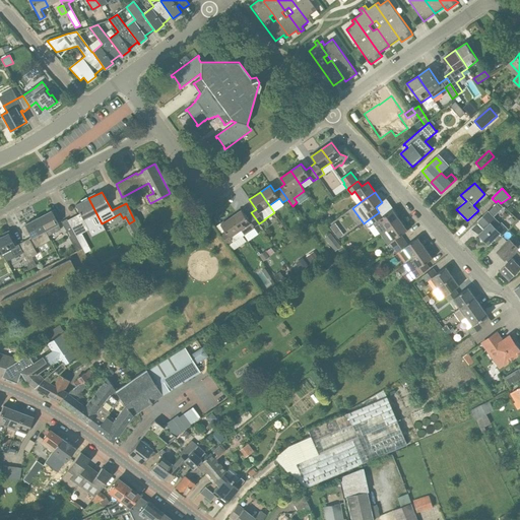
[(75,205),(83,222),(87,231),(102,223),(88,198),(75,205)]
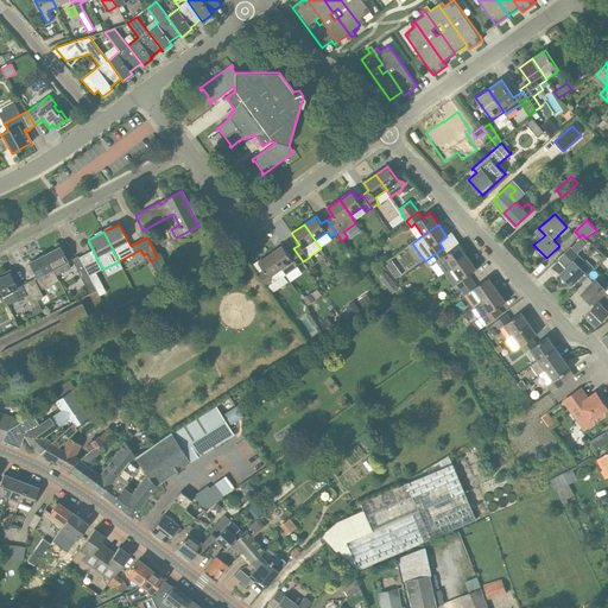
[(591,242),(597,236),(594,233),(588,238),(591,242)]
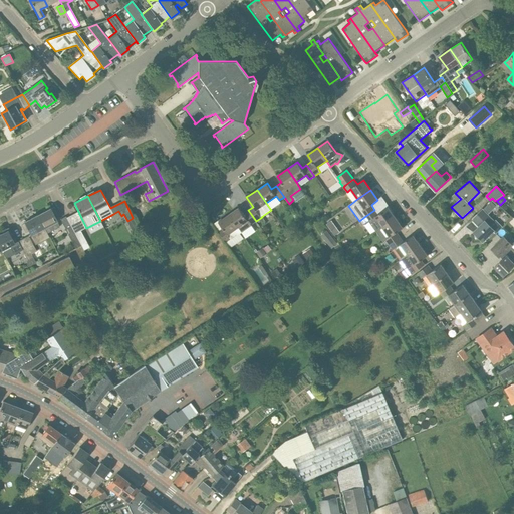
[(127,202),(131,208),(140,204),(137,198),(127,202)]
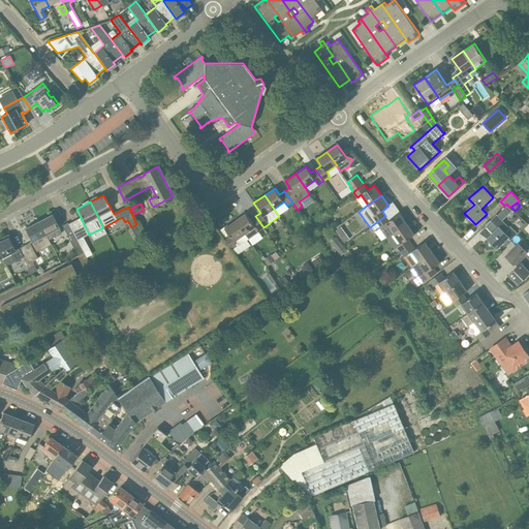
[(508,229),(501,221),(511,211),(506,207),(497,217),(488,225),(494,234),(489,239),(497,248),(507,238),(510,240),(518,234),(510,227),(508,229)]
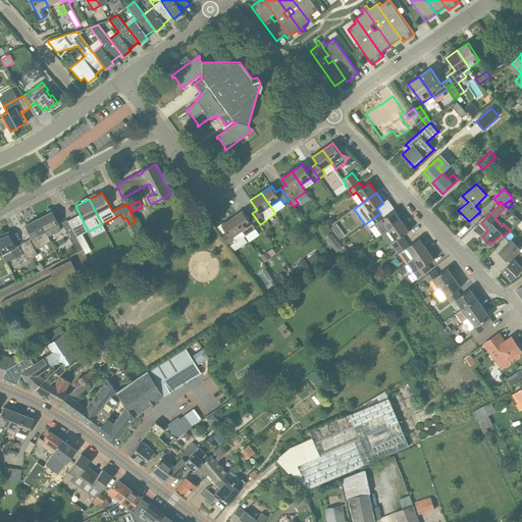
[(260,224),(252,213),(247,217),(243,210),(232,217),(245,236),(260,224)]
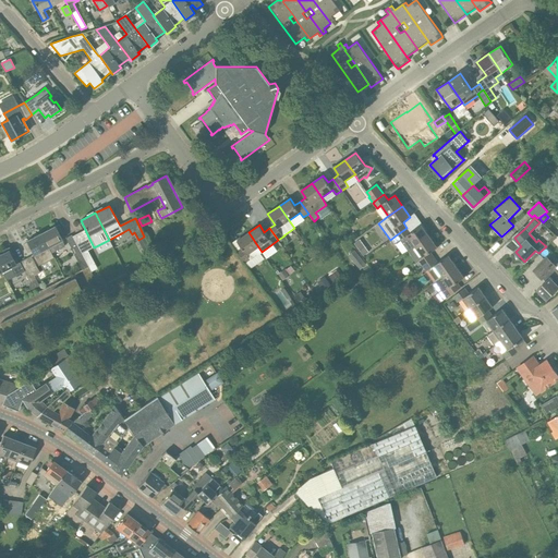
[(411,232),(407,228),(396,235),(390,240),(393,245),(400,241),(408,252),(415,246),(429,235),(422,225),(411,232)]
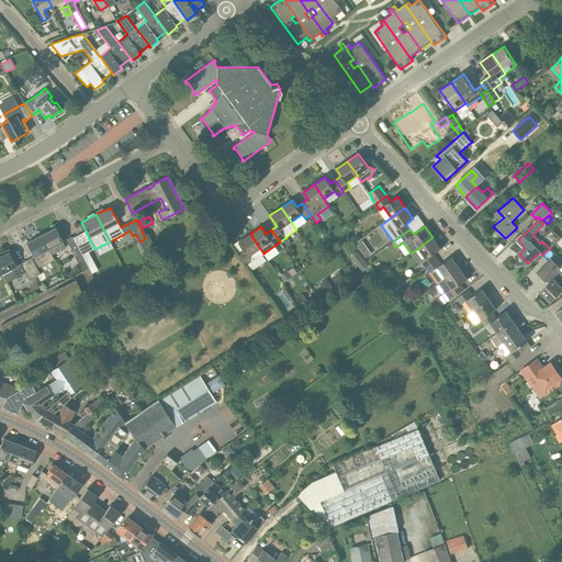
[(48,249),(52,256),(66,248),(63,242),(62,240),(66,238),(60,227),(56,231),(55,228),(41,235),(48,249)]
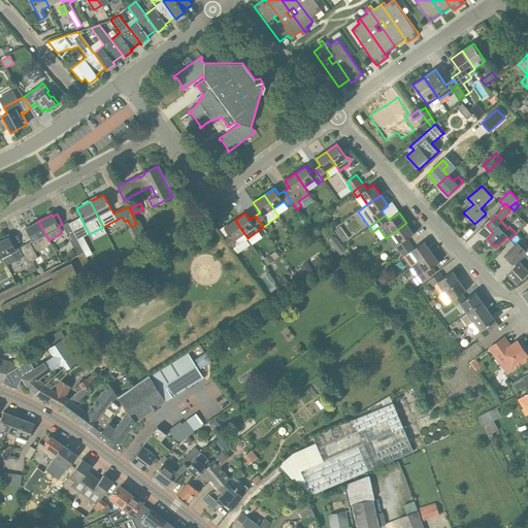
[(248,238),(235,220),(225,228),(229,234),(224,237),(232,249),(248,238)]
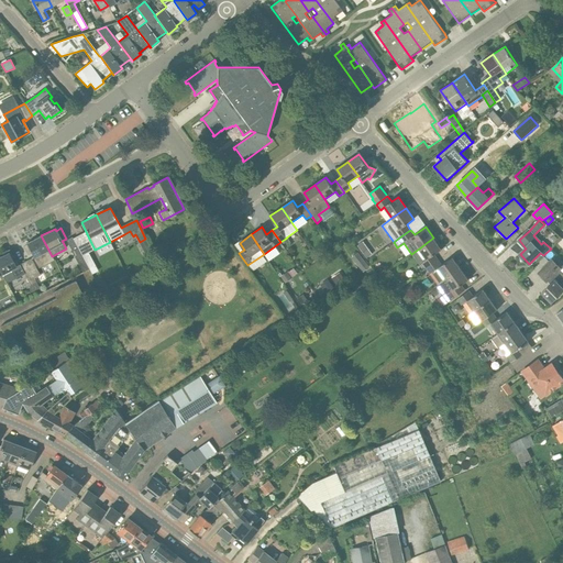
[(52,256),(48,250),(41,235),(28,243),(29,245),(24,247),(28,255),(32,253),(34,255),(32,256),(37,266),(53,258),(52,256)]
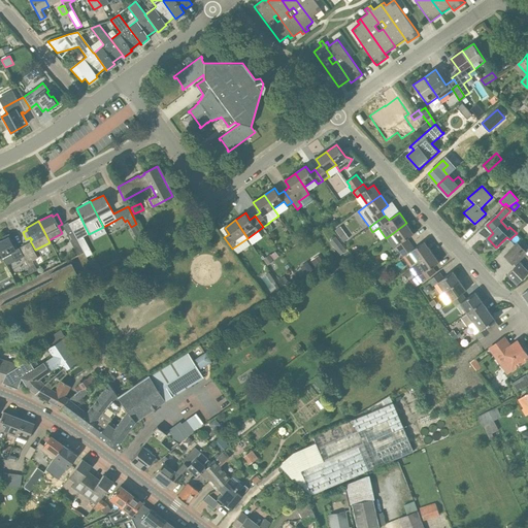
[(84,253),(73,234),(68,223),(62,226),(67,236),(77,256),(84,253)]
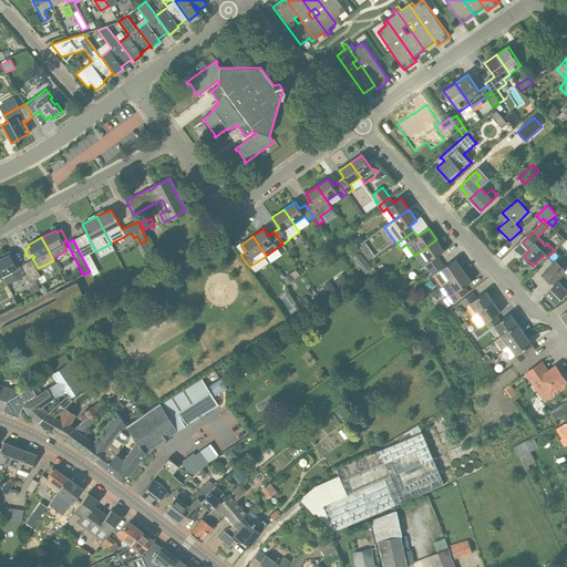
[(422,250),(430,261),(425,265),(430,270),(441,261),(437,256),(444,251),(436,239),(422,250)]
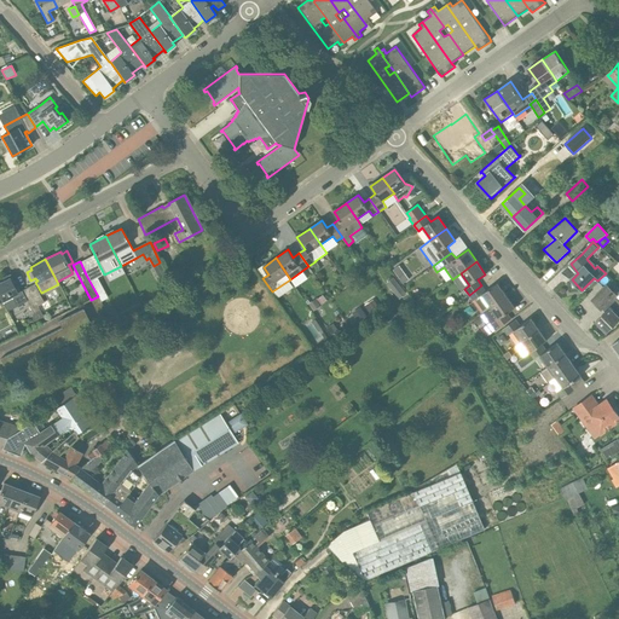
[(93,271),(86,275),(98,296),(105,293),(97,278),(93,271)]
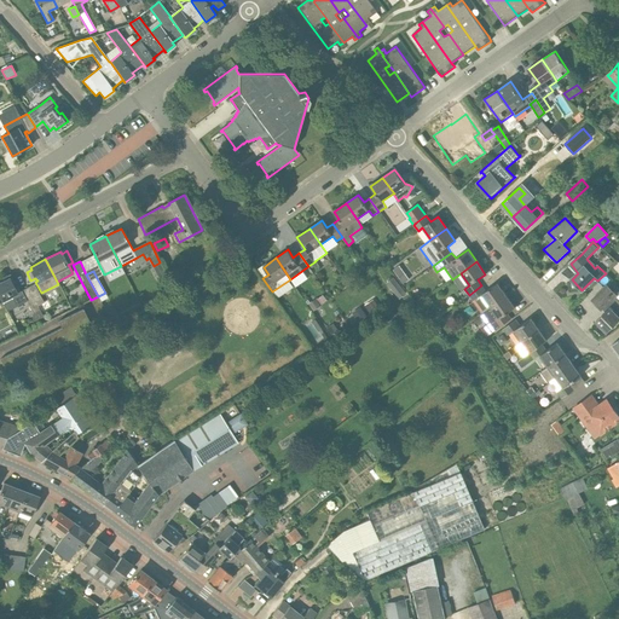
[(398,279),(403,285),(409,281),(404,275),(398,279)]
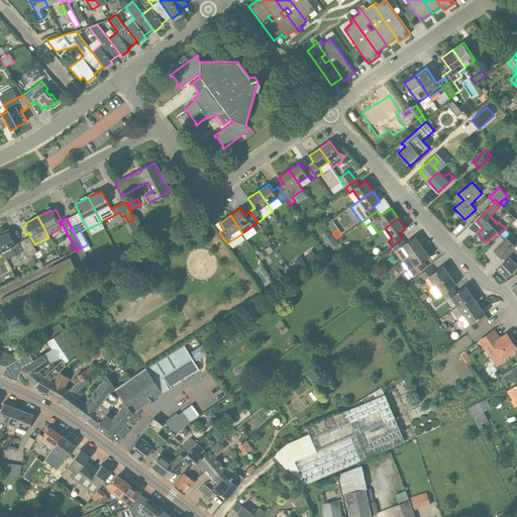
[(0,248),(2,251),(1,252),(6,261),(22,251),(27,263),(33,260),(31,255),(23,240),(16,243),(11,233),(9,234),(8,232),(0,236),(0,248)]
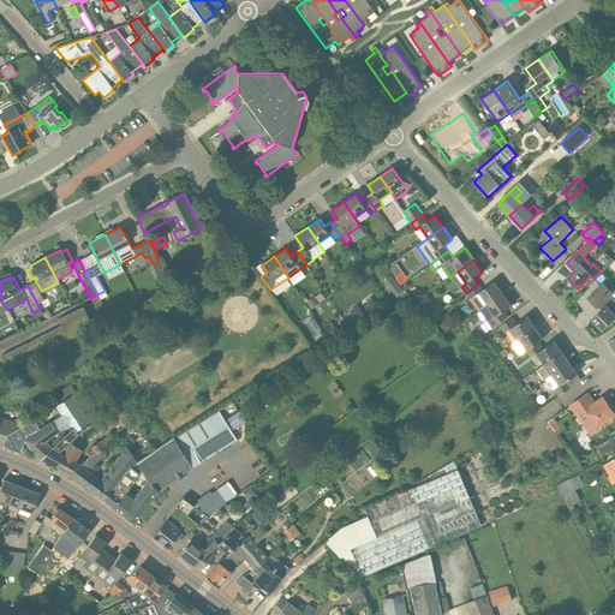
[(383,282),(395,298),(402,293),(390,278),(383,282)]
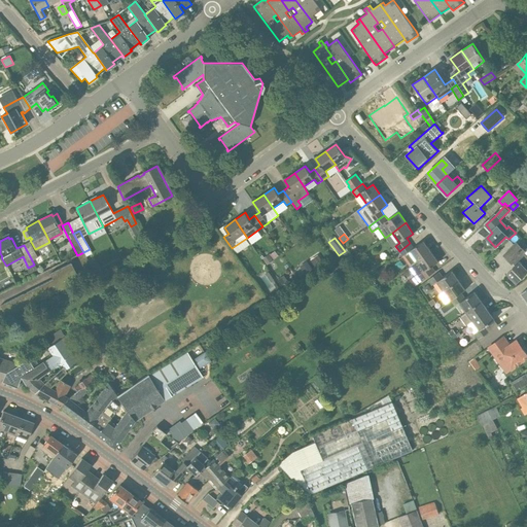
[(414,248),(410,243),(399,251),(410,267),(418,261),(431,251),(423,241),(414,248)]
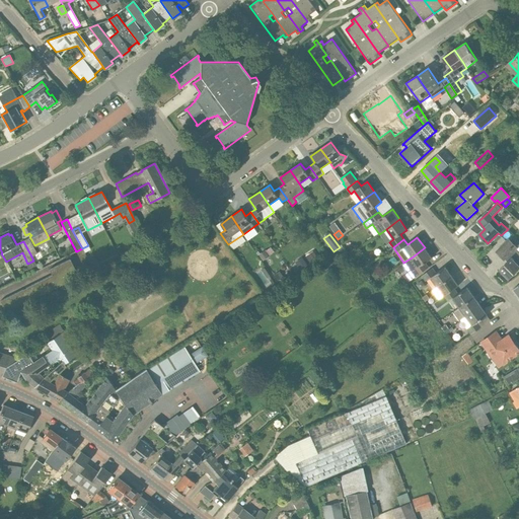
[(28,238),(23,241),(31,256),(36,253),(28,238)]
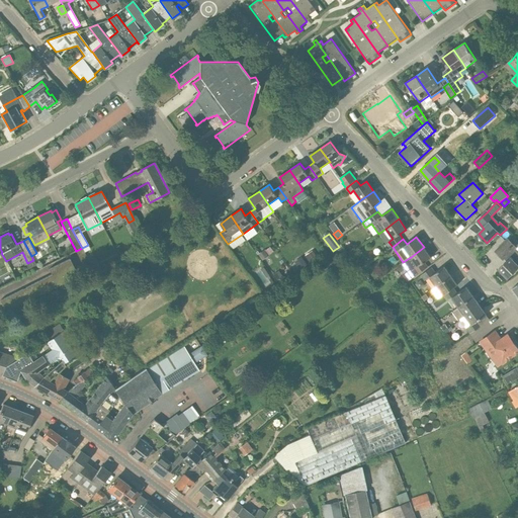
[(517,267),(517,252),(515,249),(517,247),(508,238),(495,252),(503,260),(504,259),(506,261),(499,269),(508,278),(517,267)]
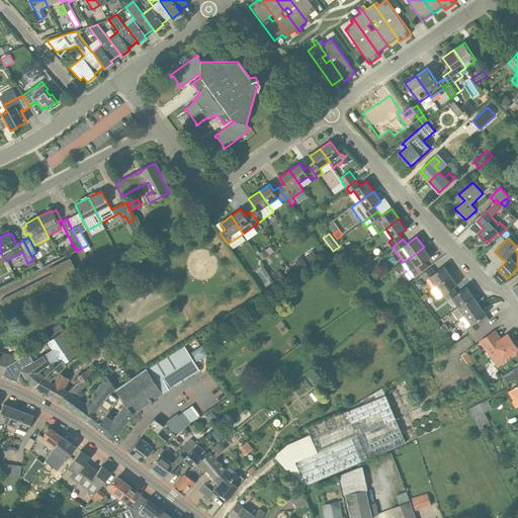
[(411,257),(403,262),(402,263),(408,272),(403,275),(407,282),(428,267),(424,262),(431,257),(424,247),(411,257)]
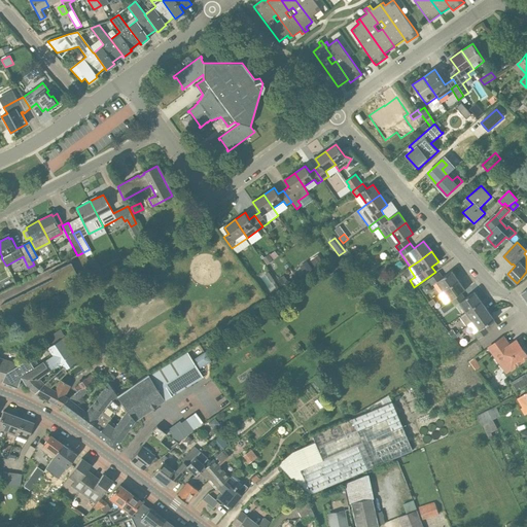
[(268,255),(262,259),(267,266),(272,261),(268,255)]
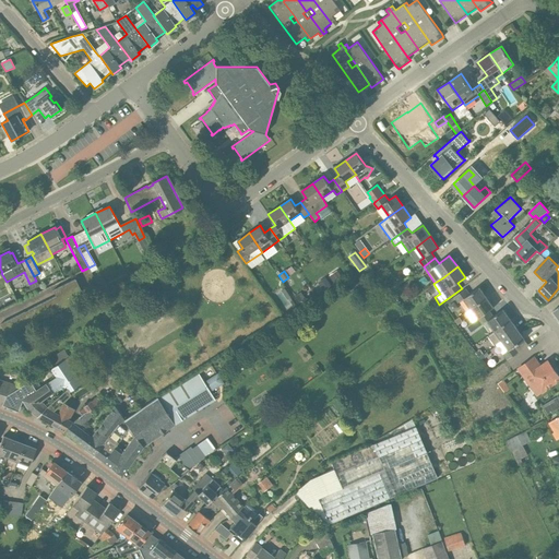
[(343,281),(337,273),(330,278),(334,286),(343,281)]
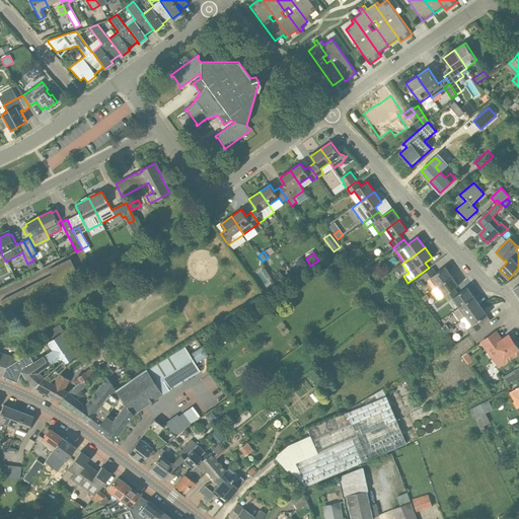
[(0,301),(5,313),(78,277),(70,260),(49,270),(52,276),(0,301)]
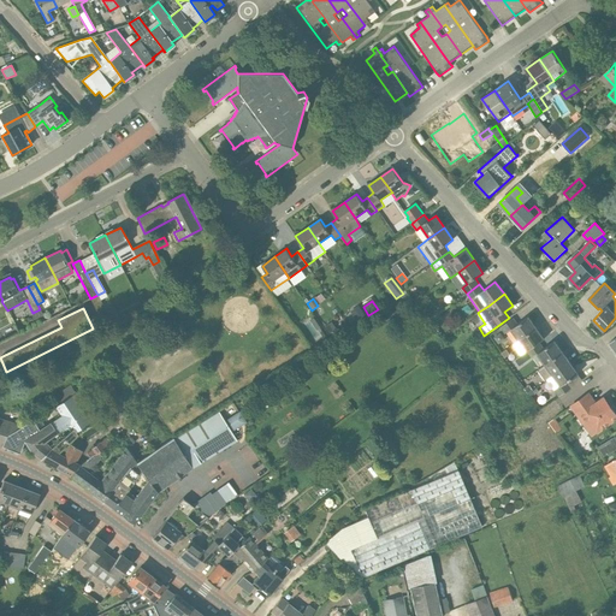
[(365,317),(359,308),(350,314),(356,323),(365,317)]
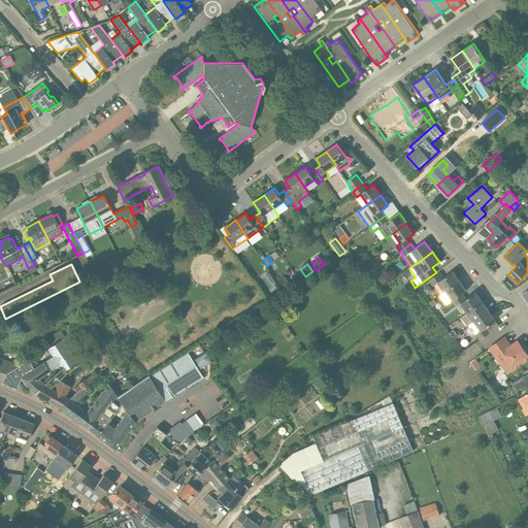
[(446,292),(460,281),(453,271),(443,278),(439,273),(429,281),(433,286),(438,282),(446,292)]
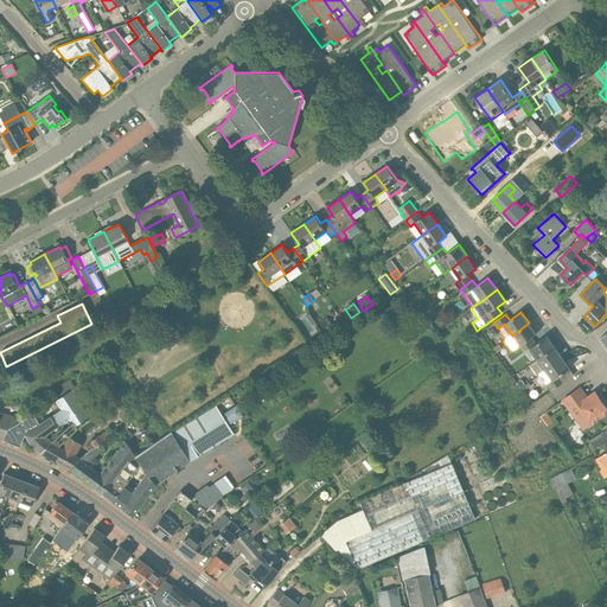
[(312,326),(315,324),(308,314),(306,317),(312,326)]
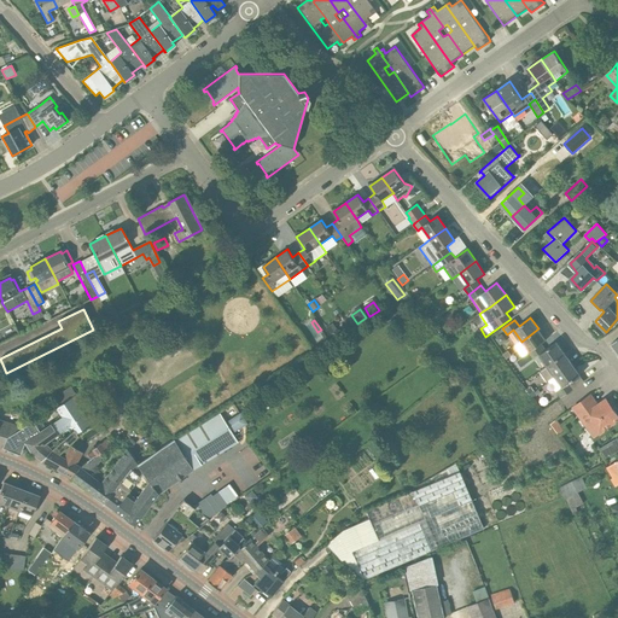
[(529,353),(541,344),(546,340),(538,328),(522,342),(529,353)]
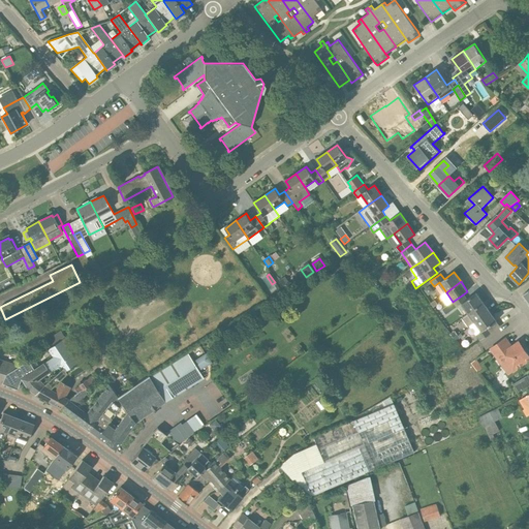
[(467,300),(463,294),(453,302),(457,307),(462,304),(469,313),(483,302),(476,292),(467,300)]
